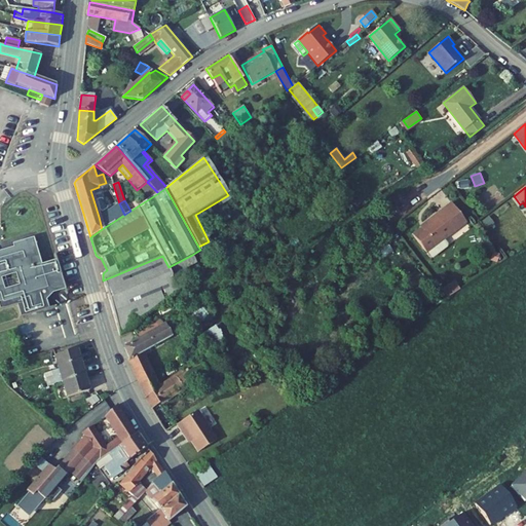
[(102,229),(124,215),(119,203),(99,217),(102,229)]
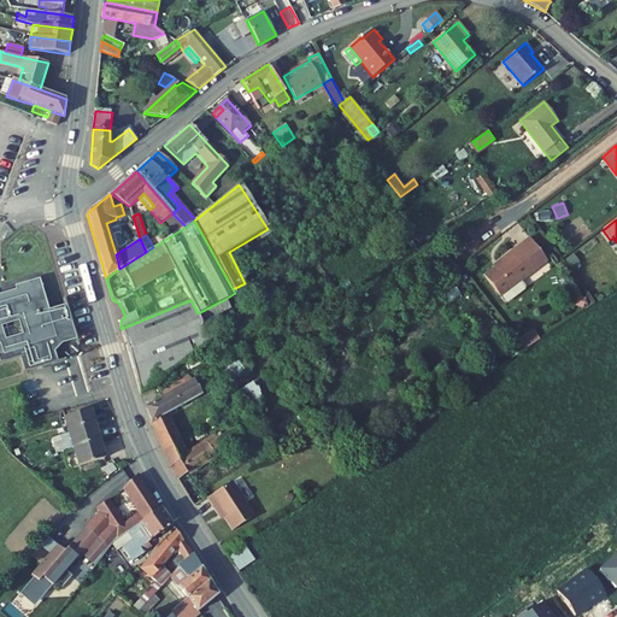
[(485,276),(499,297),(518,282),(547,262),(530,239),(499,262),(501,264),(485,276)]
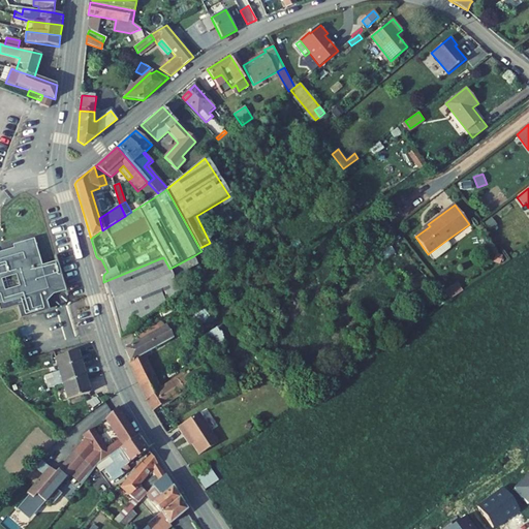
[(16,251),(0,254),(0,310),(18,307),(21,318),(47,311),(43,299),(40,300),(38,293),(49,290),(51,292),(64,288),(57,262),(41,267),(33,240),(13,246),(16,251)]
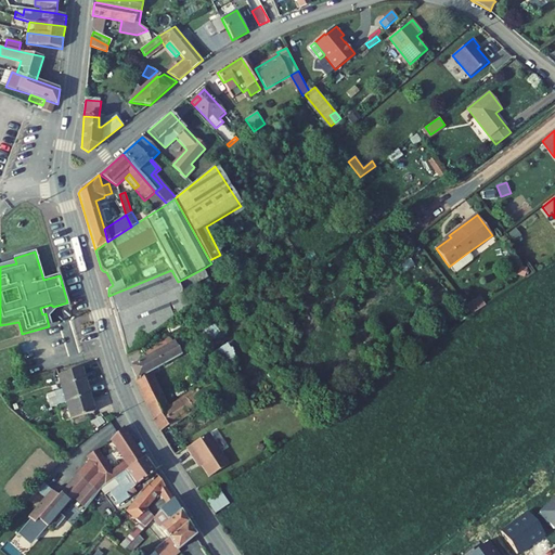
[(466,254),(449,267),(454,273),(472,260),(466,254)]
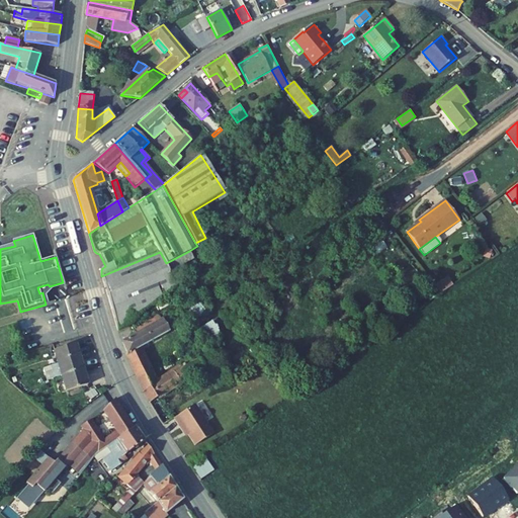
[(193,259),(189,251),(166,263),(160,252),(101,276),(118,331),(175,287),(169,272),(193,259)]
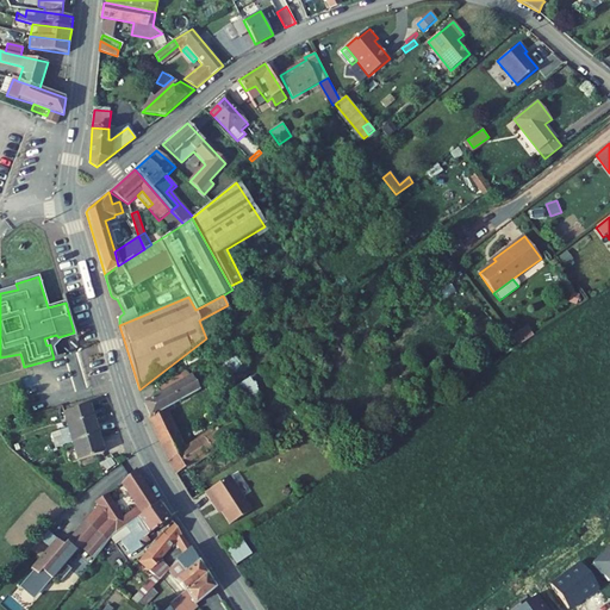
[(216,362),(243,408),(260,397),(232,353),(216,362)]
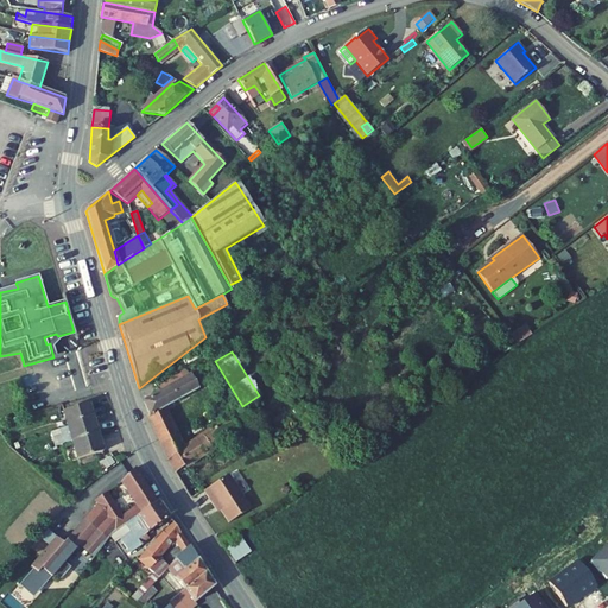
[(245,409),(183,449),(164,409),(198,390),(184,369),(157,388),(159,393),(144,401),(157,437),(176,474),(188,466),(252,420),(245,409)]
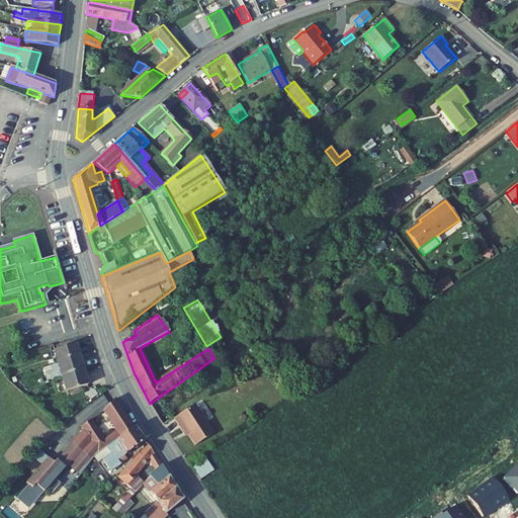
[(195,353),(186,338),(179,342),(188,357),(195,353)]
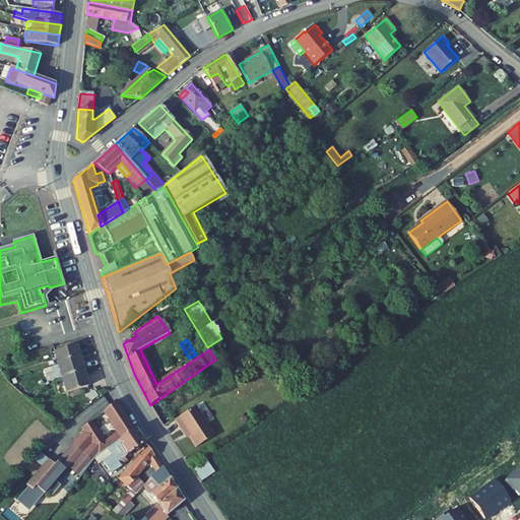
[(54,351),(57,363),(79,356),(76,345),(54,351)]
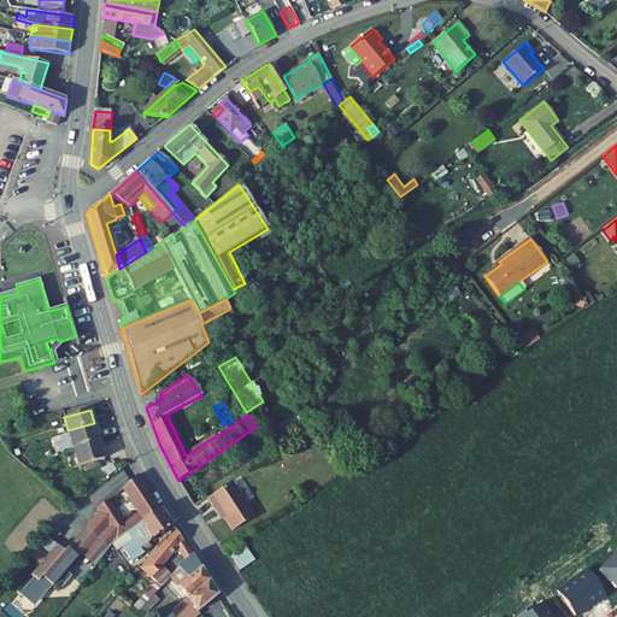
[(68,430),(74,448),(99,440),(94,423),(68,430)]
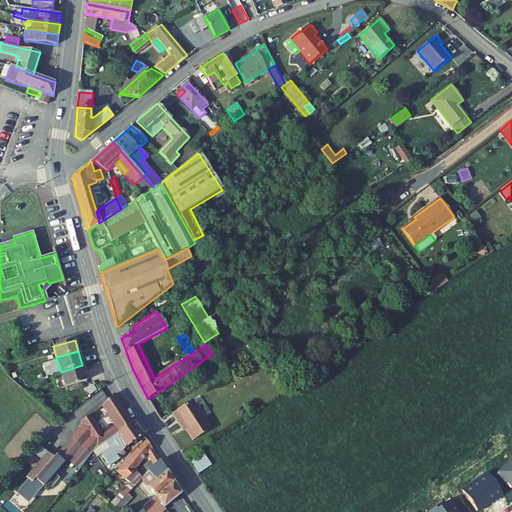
[(82,365),(61,372),(65,387),(87,381),(82,365)]
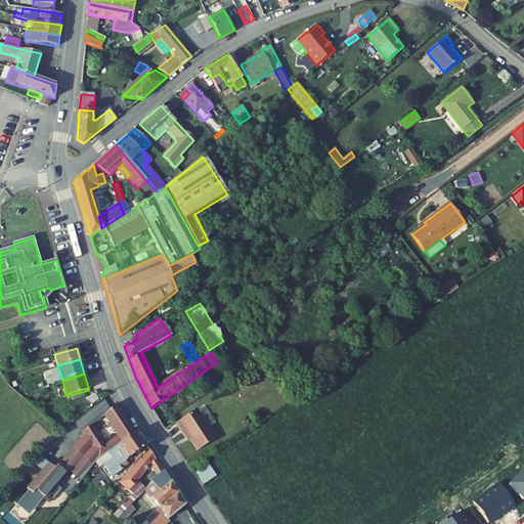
[(166,430),(176,424),(162,401),(151,408),(166,430)]
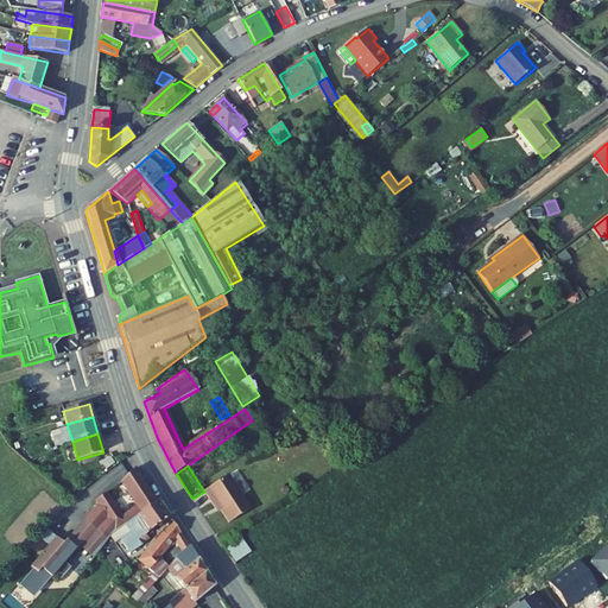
[(121,482),(137,507),(121,517),(126,524),(157,501),(135,468),(121,482)]
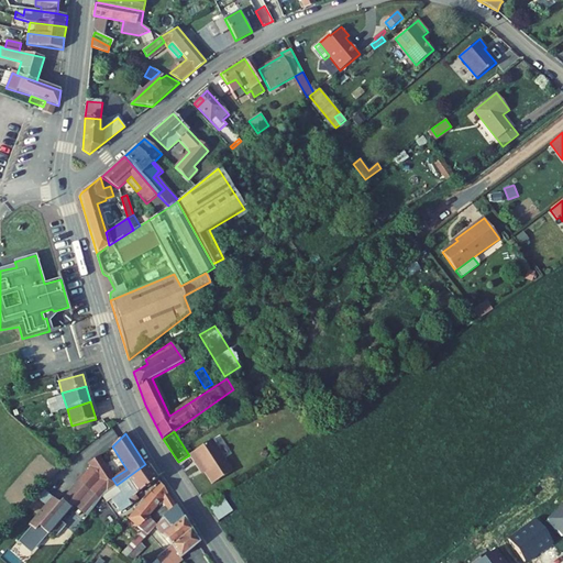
[(213,439),(190,454),(195,462),(198,461),(206,472),(213,484),(233,471),(213,439)]
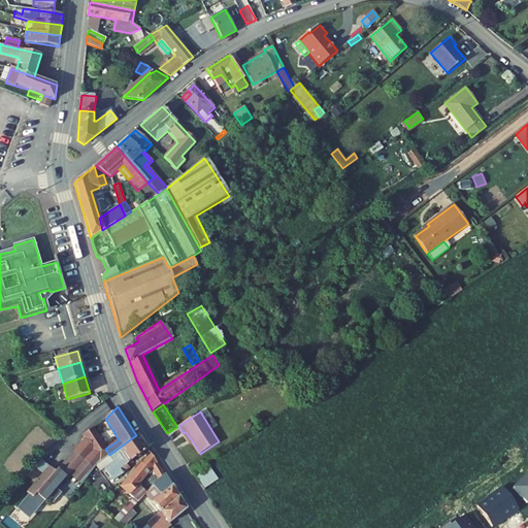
[(97,464),(100,462),(109,455),(105,449),(93,428),(83,434),(85,438),(61,466),(60,465),(55,471),(40,460),(35,466),(43,474),(34,485),(36,487),(20,506),(21,506),(22,506),(24,508),(22,510),(27,514),(28,512),(32,516),(48,496),(53,498),(59,491),(56,489),(69,473),(81,485),(97,464)]
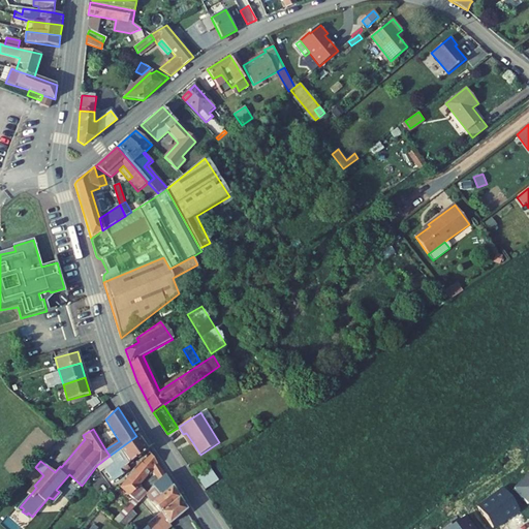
[(186,433),(183,434),(190,444),(193,443),(186,433)]
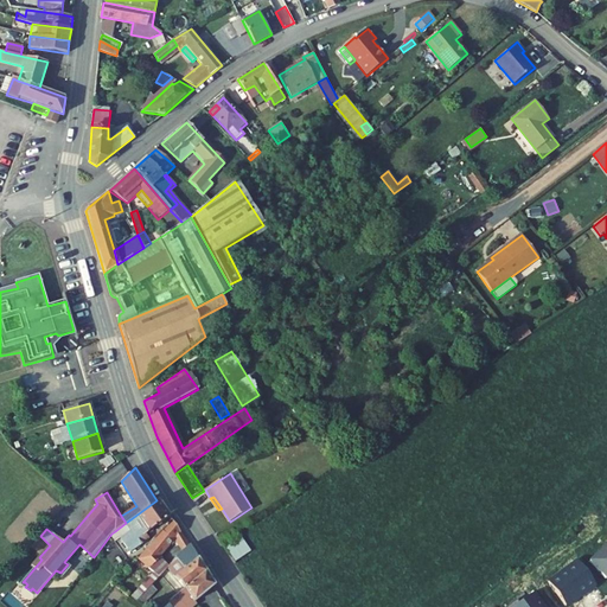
[(158,500),(157,500),(126,523),(115,531),(131,553),(151,537),(147,532),(170,517),(158,500)]
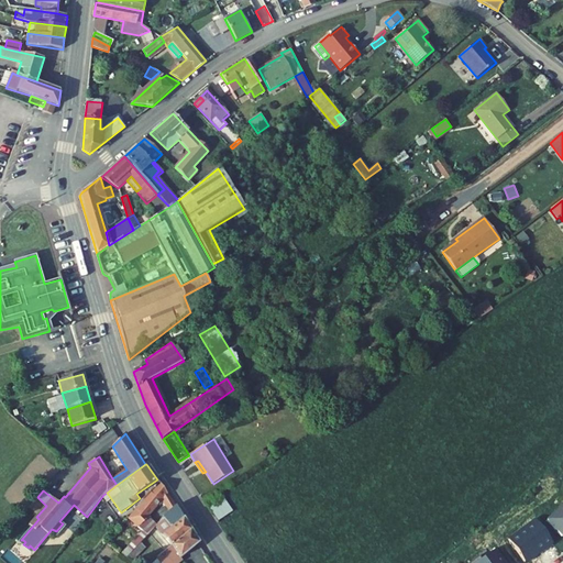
[(147,517),(158,504),(161,505),(163,503),(165,506),(173,501),(158,482),(134,508),(136,509),(130,518),(143,530),(121,554),(124,558),(148,536),(155,527),(156,526),(147,517)]
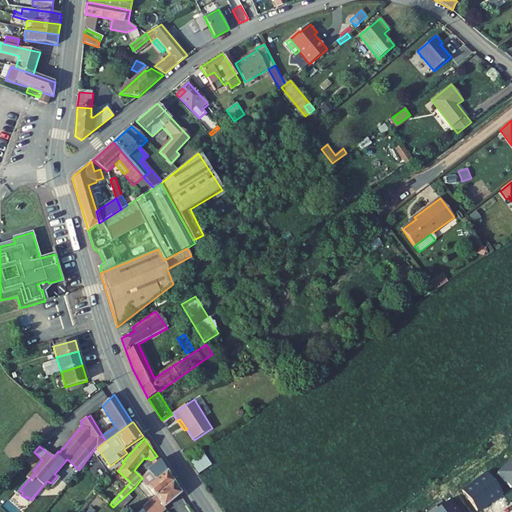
[(199,450),(187,457),(198,474),(210,466),(199,450)]
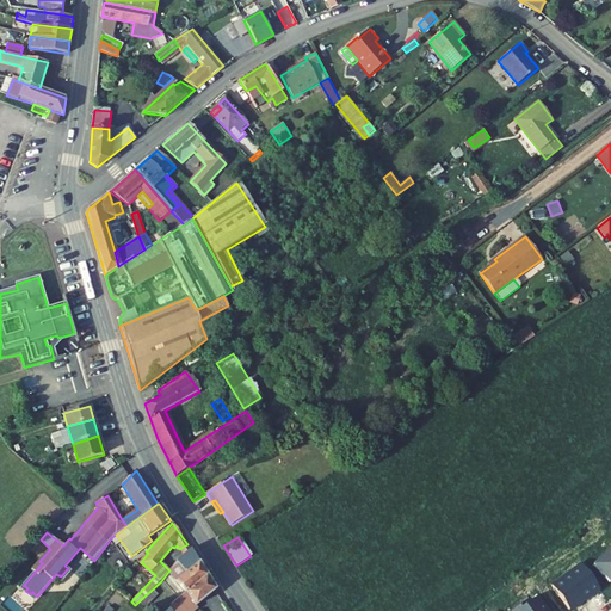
[(191,549),(187,544),(179,549),(184,555),(191,549)]
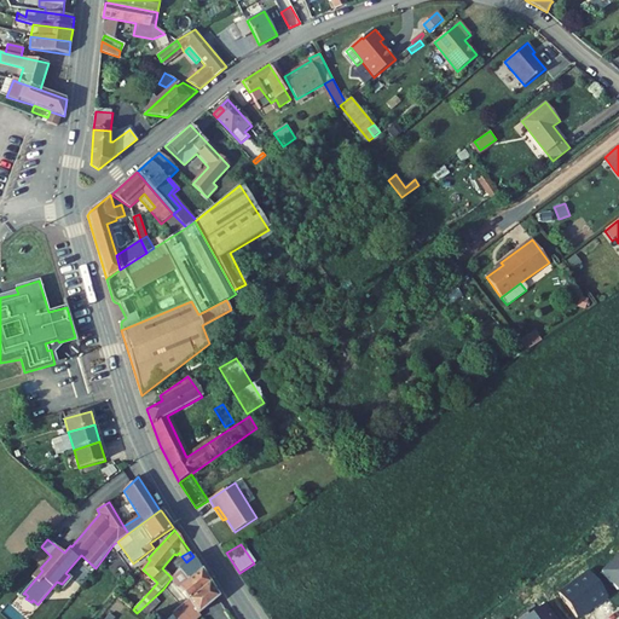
[(618,555),(602,571),(618,589),(618,588),(618,555)]
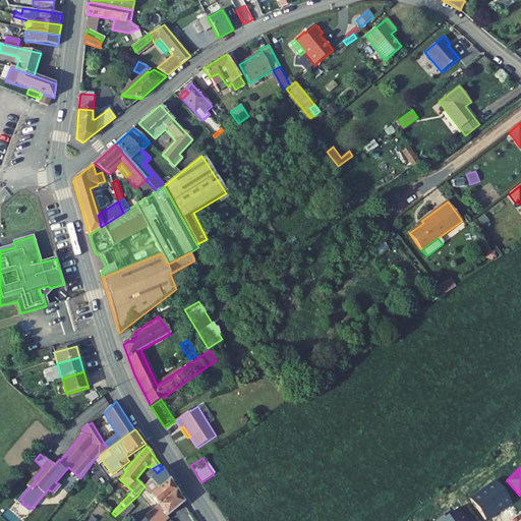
[(145,486),(143,487),(159,505),(176,489),(163,468),(157,473),(150,479),(145,486)]
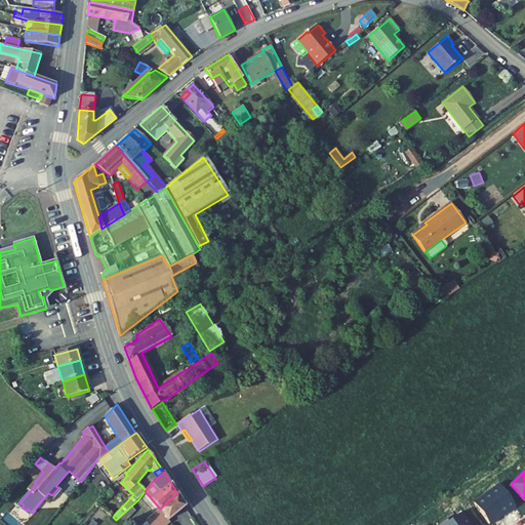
[(502,514),(503,515),(516,506),(500,484),(475,502),(490,523),(502,514)]
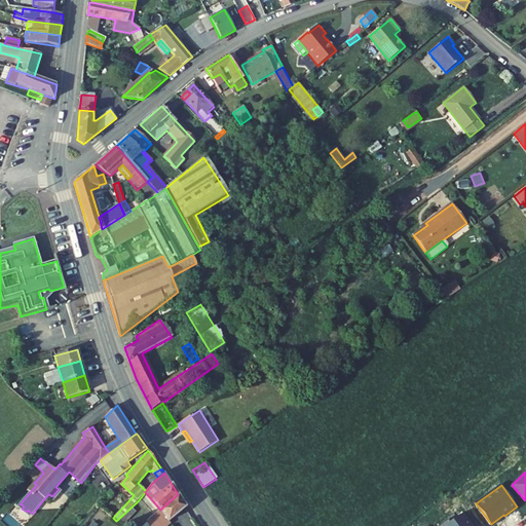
[(167,525),(171,524),(168,522),(186,508),(178,494),(160,510),(146,521),(150,525),(167,525)]
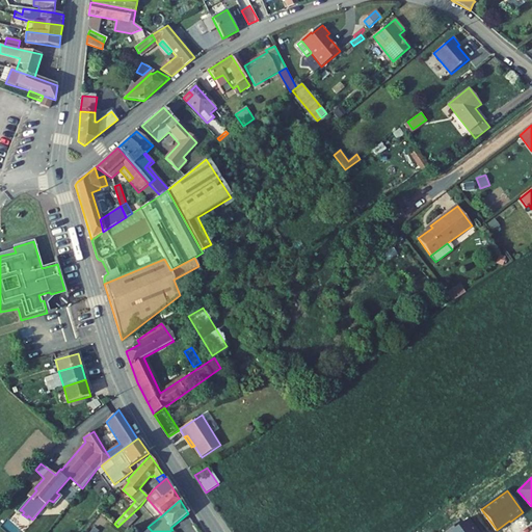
[(124,531),(125,531),(145,510),(140,506),(117,527),(124,531)]
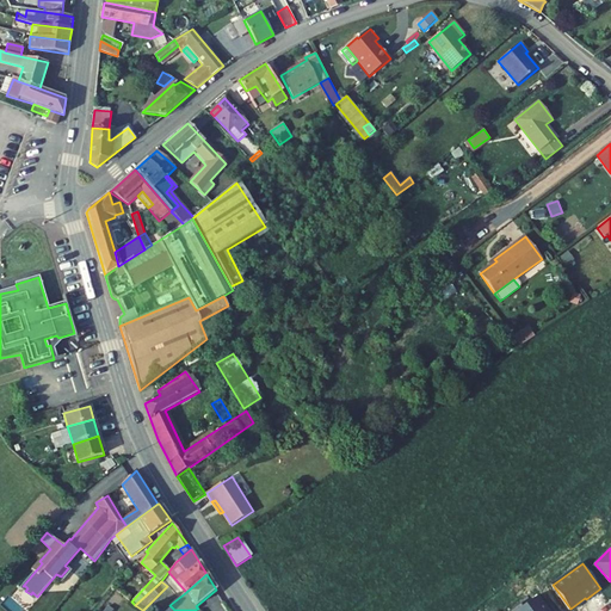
[(550,610),(538,594),(523,605),(520,602),(507,610),(550,610)]
